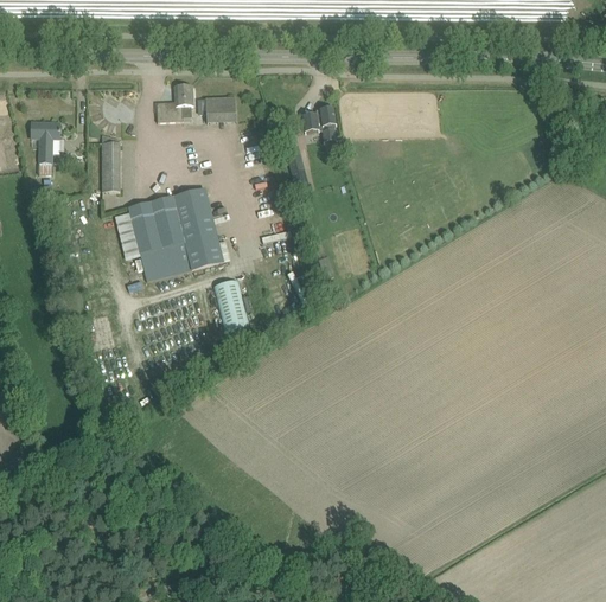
[(155,101),(157,113),(157,121),(183,120),(183,115),(190,115),(190,104),(192,104),(191,84),(174,84),(176,100),(155,101)]
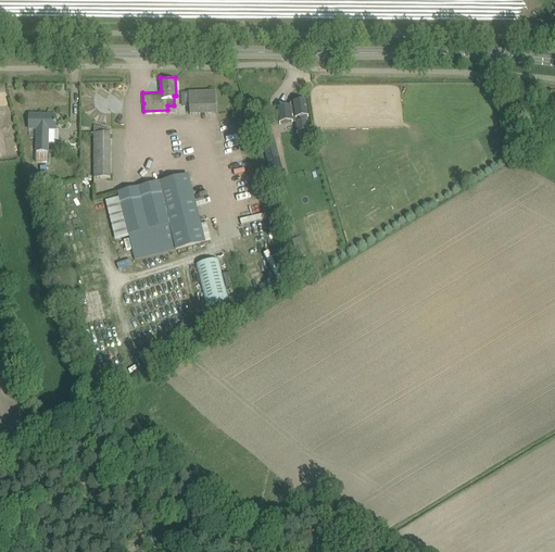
[(222,86),(183,87),(184,98),(189,98),(189,111),(222,110),(222,86)]
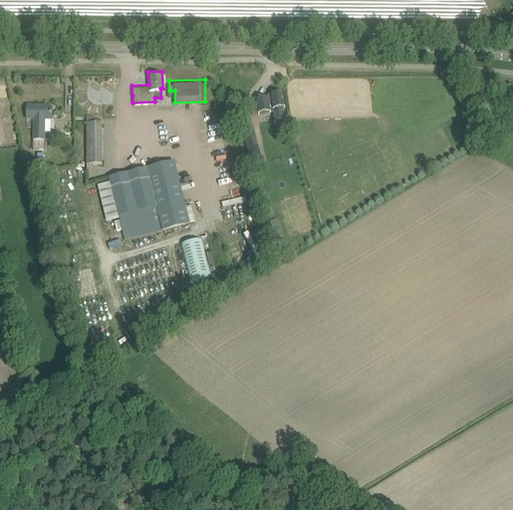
[(284,105),(282,90),(270,91),(270,95),(267,95),(255,96),(257,111),(269,109),(269,108),(271,108),(273,119),(274,118),(273,117),(283,116),(284,117),(283,105),(284,105)]
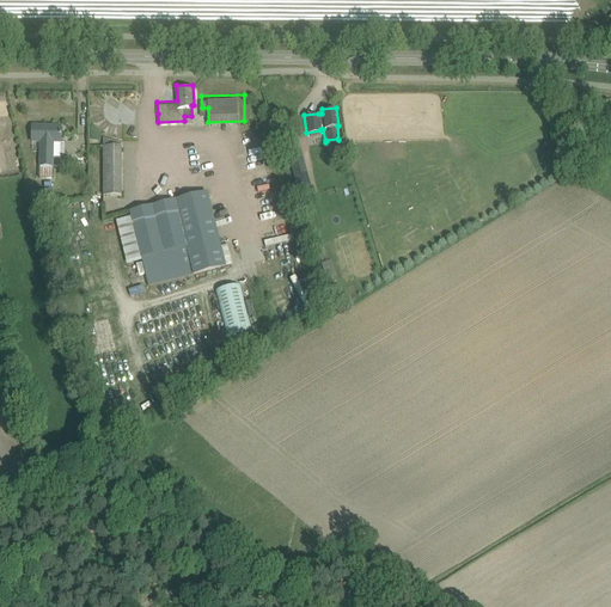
[(50,175),(52,153),(60,153),(60,138),(60,132),(60,129),(60,122),(31,122),(31,138),(40,138),(40,163),(38,173),(50,175)]
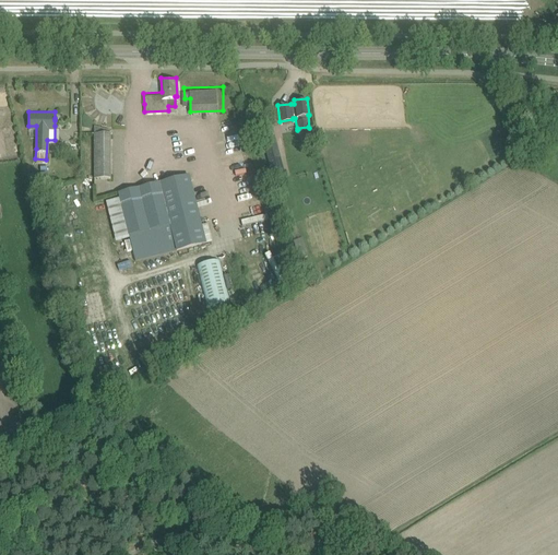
[(94,124),(93,175),(109,175),(108,128),(94,124)]
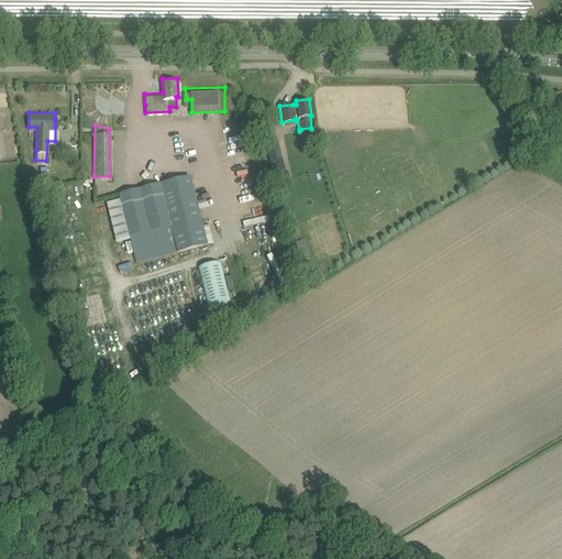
[(272,124),(262,128),(273,165),(283,162),(279,153),(278,153),(274,134),(275,134),(272,124)]
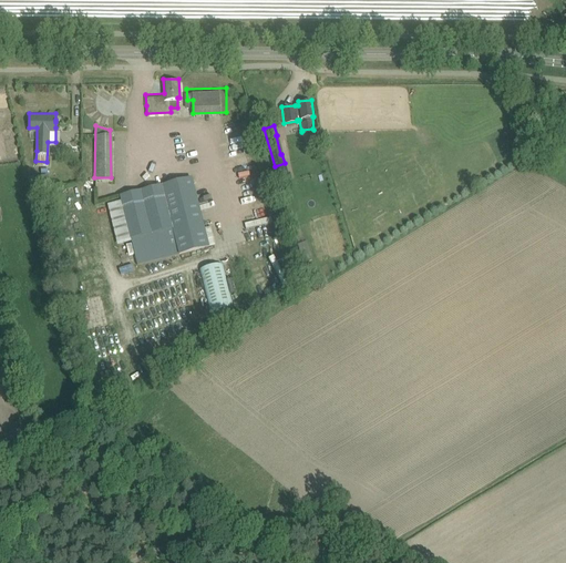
[(208,243),(191,174),(120,192),(136,262),(208,243)]
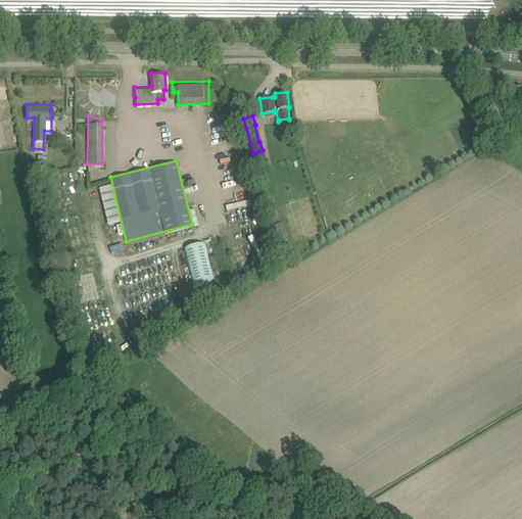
[(220,187),(238,182),(236,177),(219,182),(220,187)]
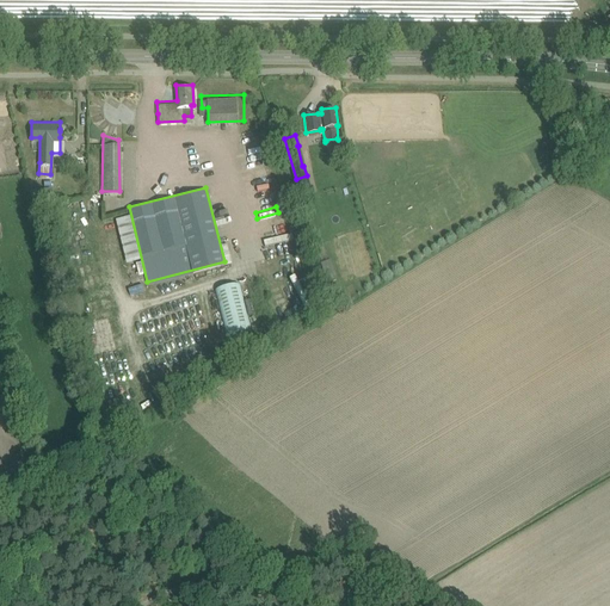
[(239,280),(214,286),(226,334),(251,327),(239,280)]
